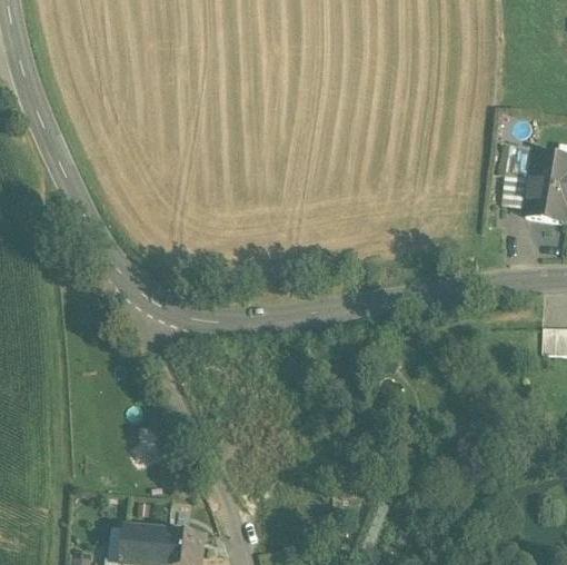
[(538,148),(511,145),(507,176),(533,179),(536,160),(538,148)]
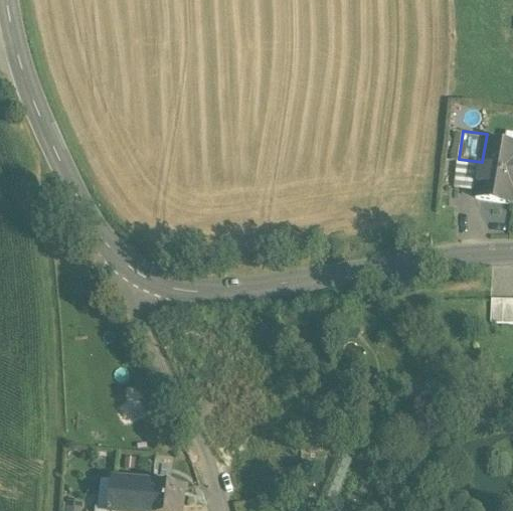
[(506,141),(497,140),(490,146),(485,145),(482,162),(477,194),(512,200),(512,149),(511,149),(506,141)]
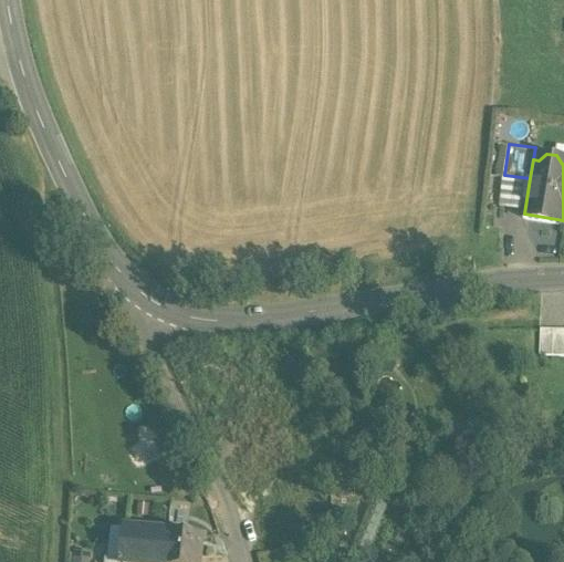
[(563,326),(538,326),(539,355),(563,355),(563,326)]
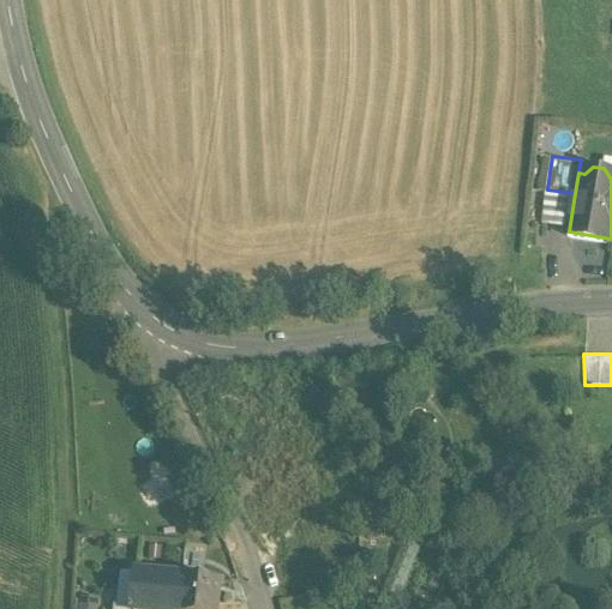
[(219,608),(223,580),(139,571),(136,604),(135,608),(219,608)]
